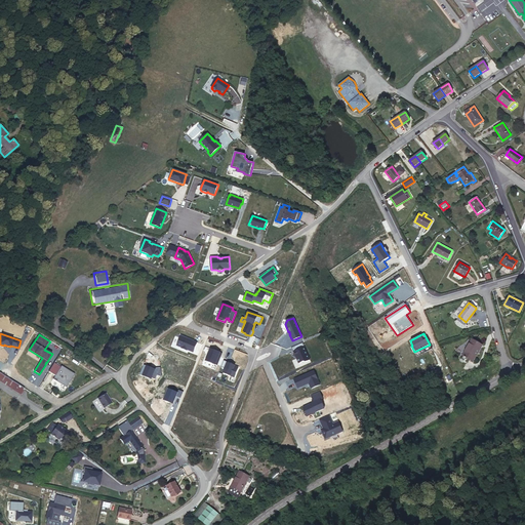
[(193,352),(197,342),(188,338),(188,339),(185,338),(185,337),(180,336),(176,346),(182,348),(182,349),(187,351),(187,350),(193,352)]
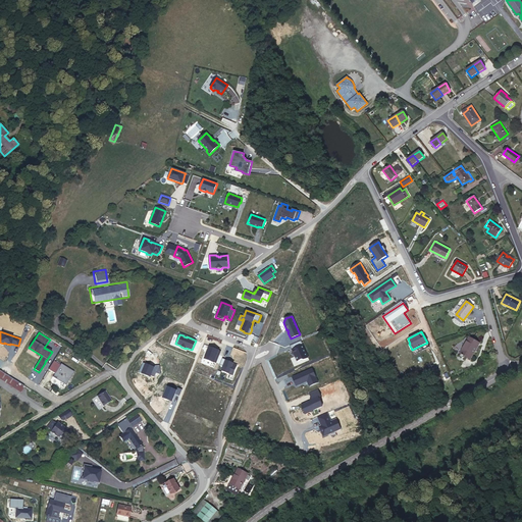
[(470,359),(479,343),(469,337),(460,353),(470,359)]
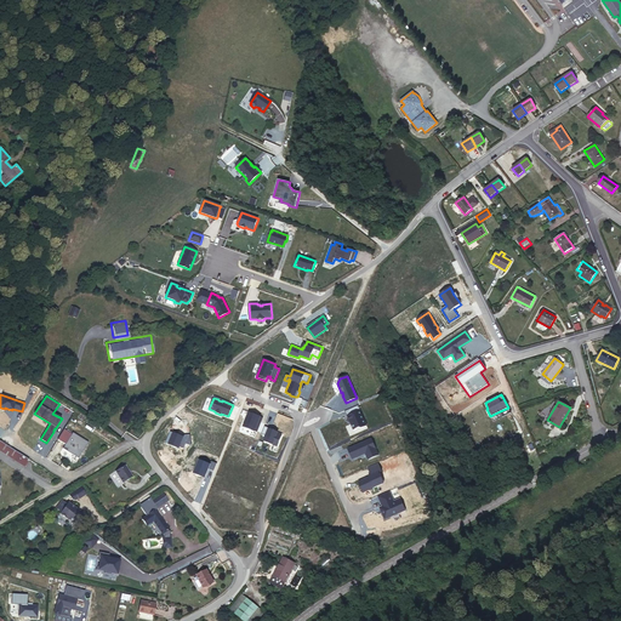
[(360,410),(358,405),(345,411),(347,416),(353,429),(359,427),(362,428),(366,426),(360,411),(360,410)]
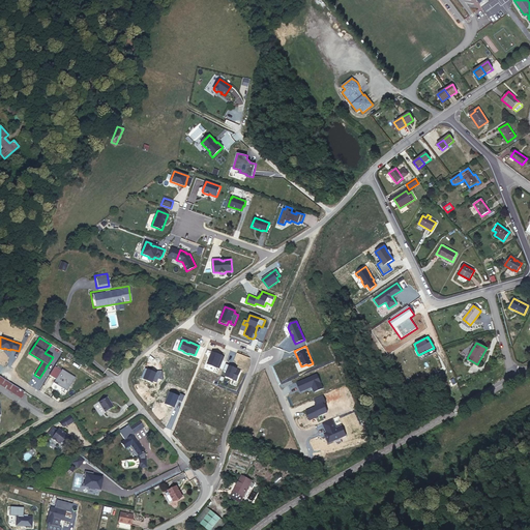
[(219,369),(224,356),(212,352),(207,364),(219,369)]
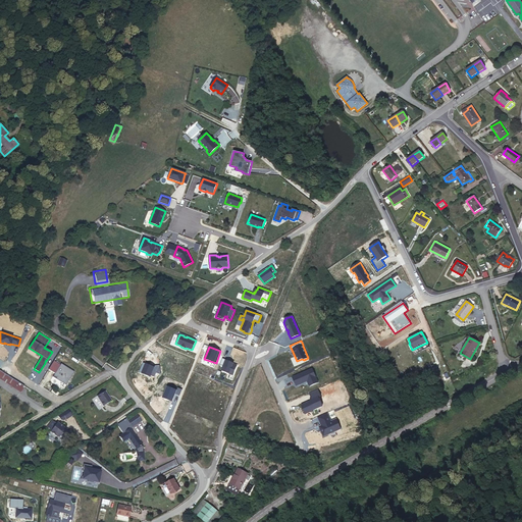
[(237,366),(232,364),(229,363),(229,362),(229,361),(222,358),(219,365),(223,366),(221,371),(233,375),(237,366)]
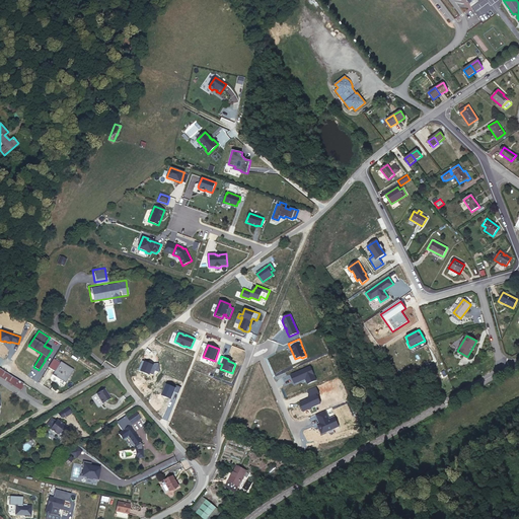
[(60,363),(54,359),(49,367),(55,371),(60,363)]
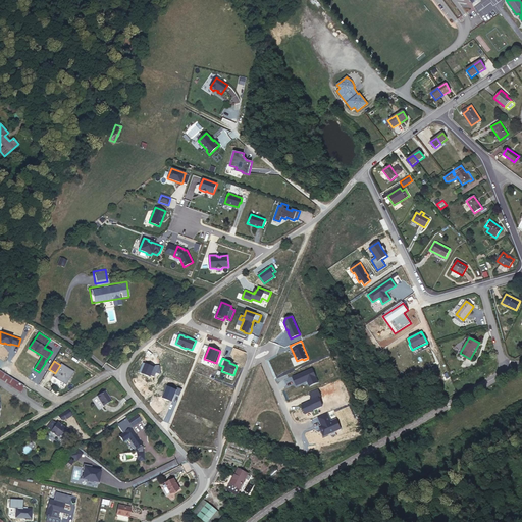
[(55,373),(53,377),(66,385),(74,372),(61,364),(60,365),(55,373)]
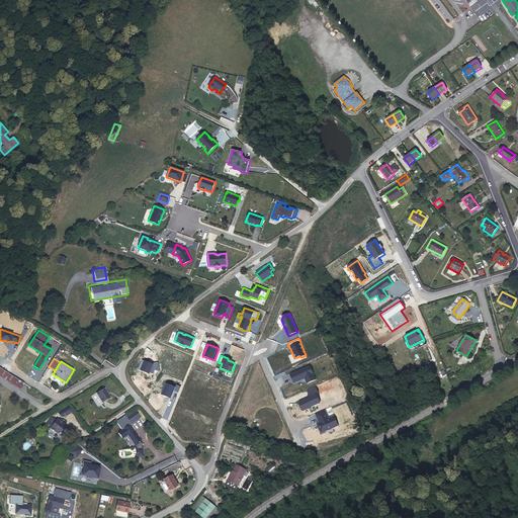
[(316,379),(310,365),(290,374),(293,382),(303,378),(305,377),(308,383),(316,379)]
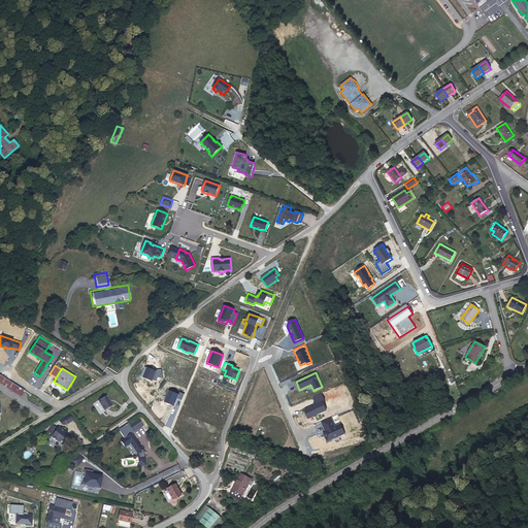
[(0,374),(0,384),(21,397),(25,391),(0,374)]
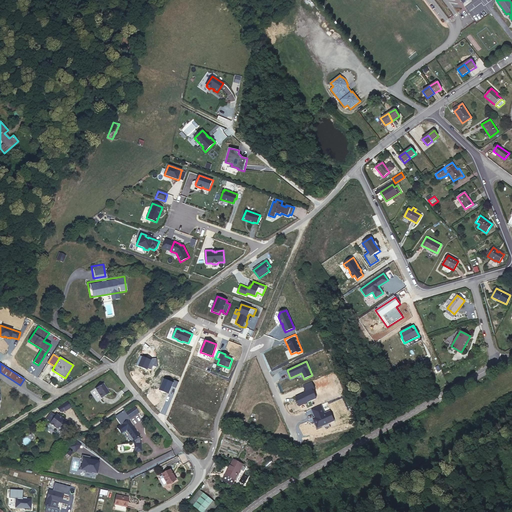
[(315,389),(312,381),(303,385),(306,392),(295,397),(299,406),(316,398),(312,389),(315,389)]
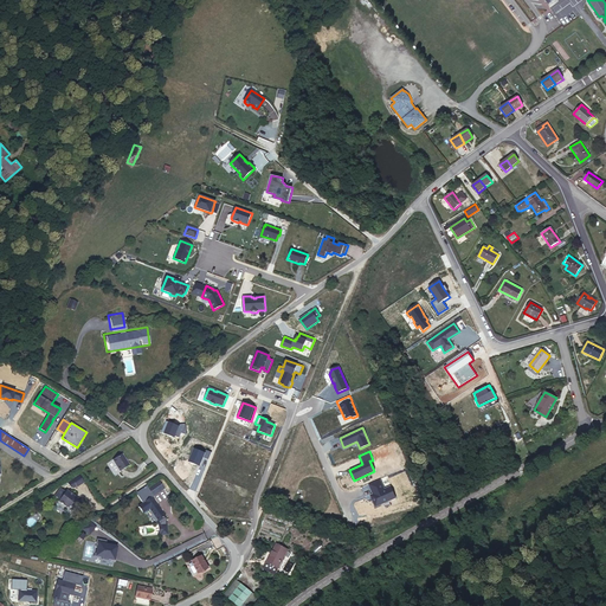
[(129,465),(122,455),(113,461),(120,471),(129,465)]
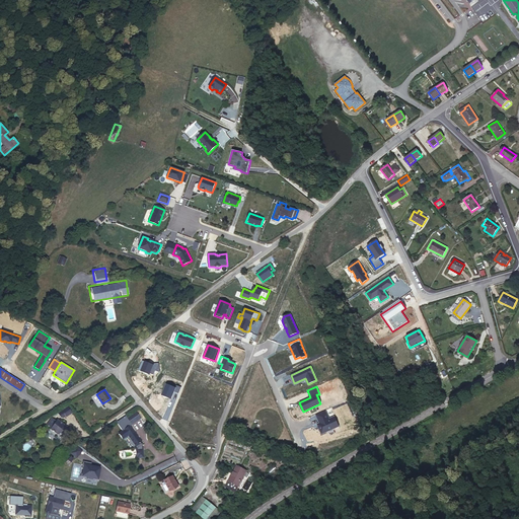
[(68,406),(62,411),(66,417),(72,413),(68,406)]
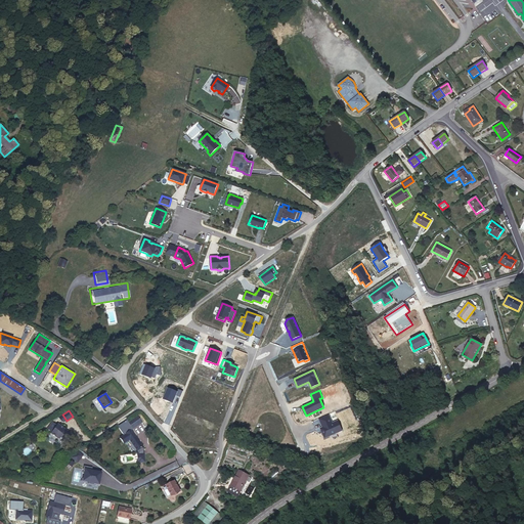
[(140,421),(135,415),(127,421),(131,427),(140,421)]
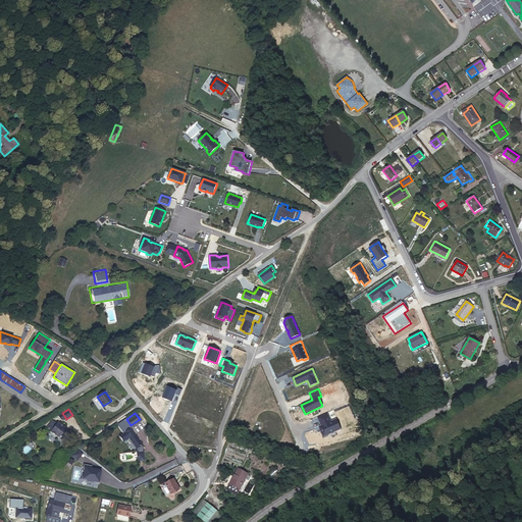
[(327,413),(318,417),(321,425),(323,430),(321,431),(323,436),(341,429),(336,419),(330,421),(327,413)]
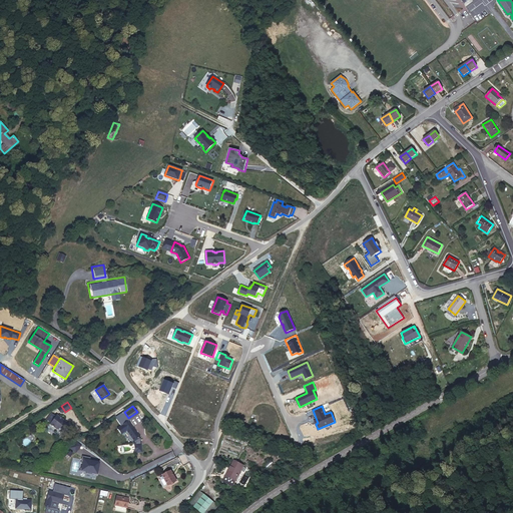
[(50,414),(47,412),(42,418),(45,420),(44,422),(51,427),(51,426),(58,432),(65,424),(57,419),(58,418),(51,413),(50,414)]
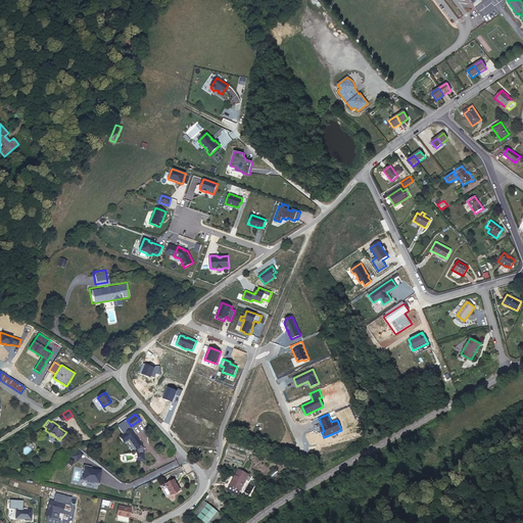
[(129,428),(115,436),(120,442),(125,438),(133,449),(134,448),(139,444),(140,444),(129,428)]
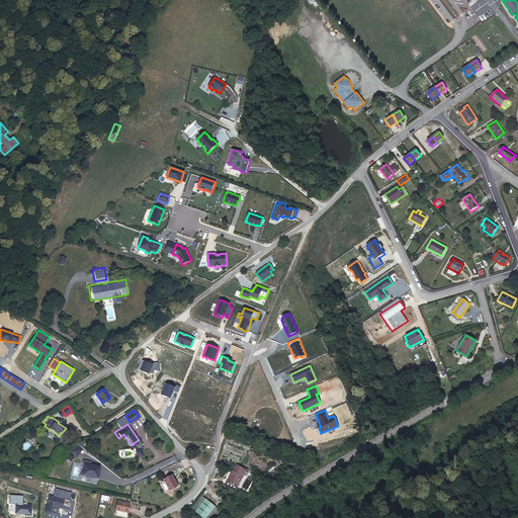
[(138,440),(133,444),(134,445),(133,446),(132,448),(133,455),(135,456),(140,455),(141,454),(140,447),(139,446),(139,443),(140,443),(138,440)]
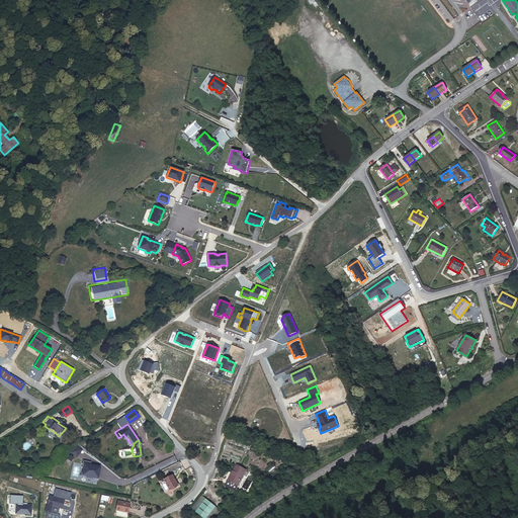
[(70,452),(76,457),(82,450),(76,446),(70,452)]
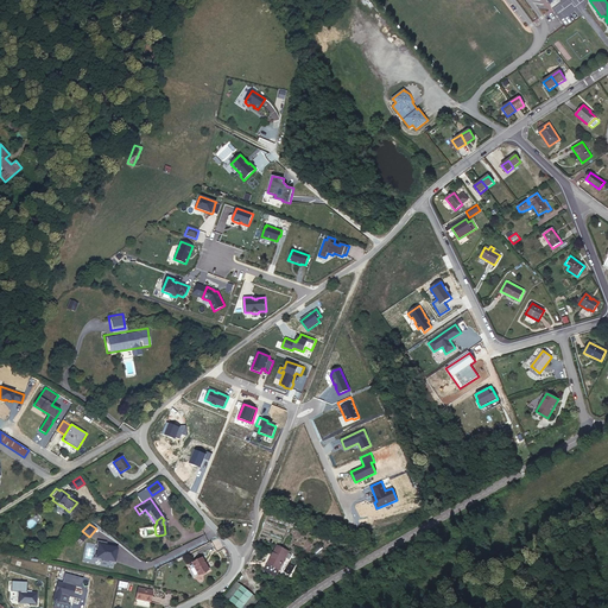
[(107,543),(96,540),(95,549),(97,550),(95,558),(102,559),(101,561),(108,563),(108,561),(114,562),(116,549),(106,546),(107,543)]
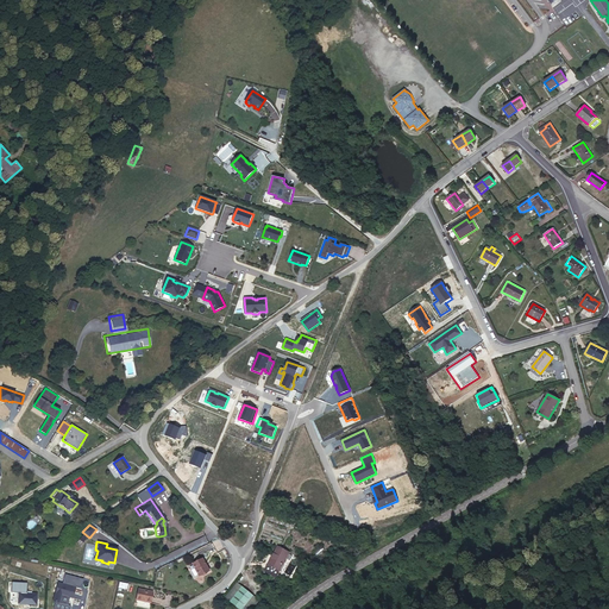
[(274,547),(264,565),(275,571),(284,553),(274,547)]
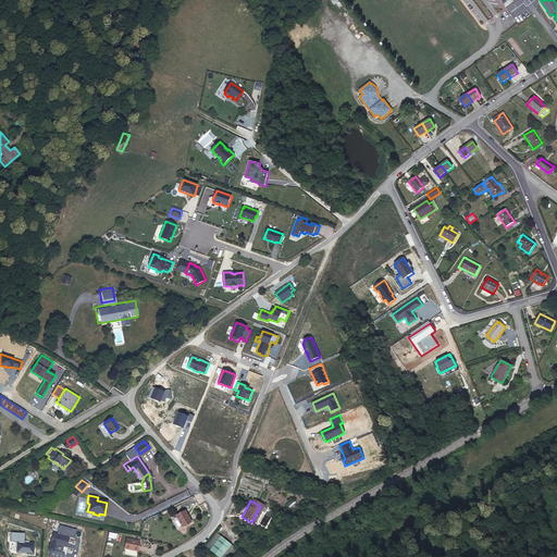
[(185,508),(176,514),(183,524),(192,519),(185,508)]
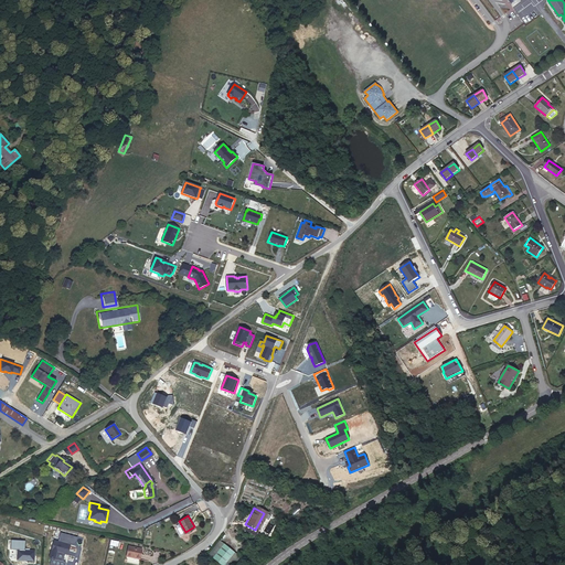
[(57,542),(70,545),(75,546),(77,537),(61,533),(57,542)]
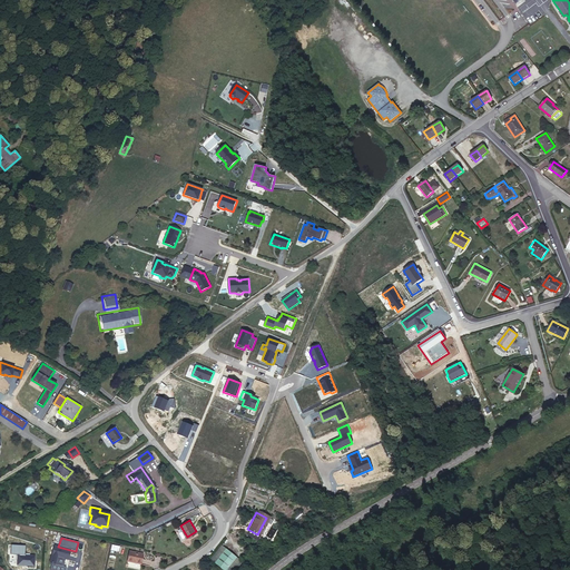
[(68,560),(70,550),(55,546),(49,562),(56,564),(58,557),(68,560)]
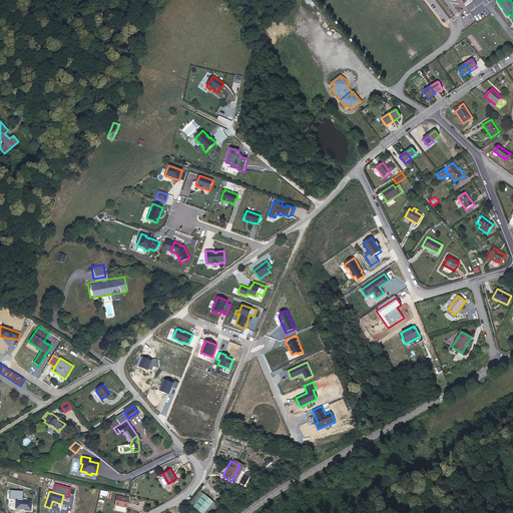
[(210,498),(200,492),(192,506),(202,512),(210,498)]
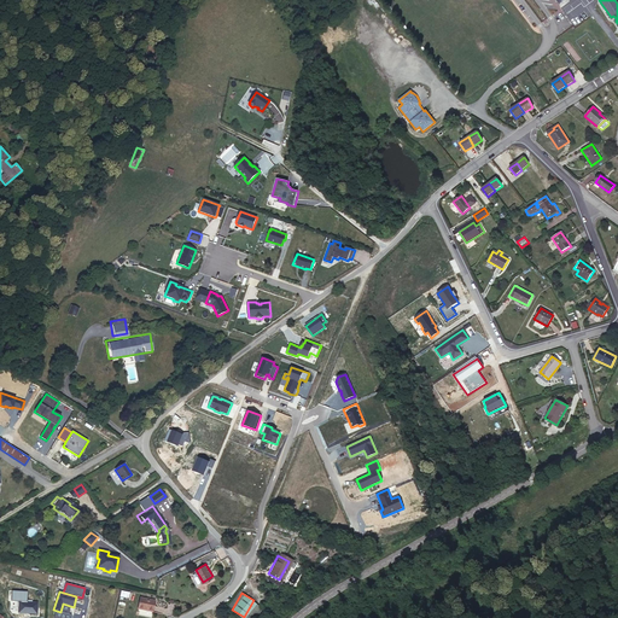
[(152,611),(155,600),(139,596),(136,607),(152,611)]
